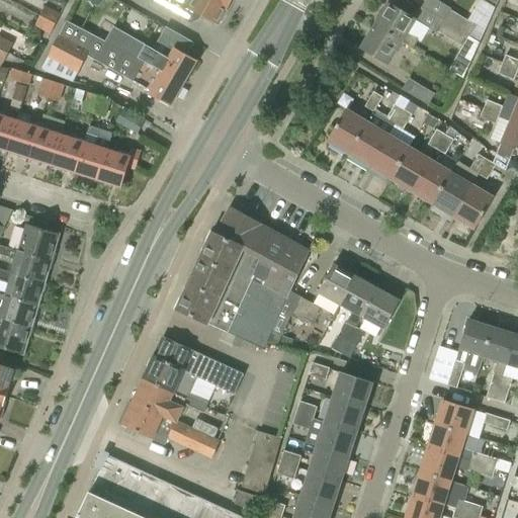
[(153,0),(183,17),(183,16),(186,17),(187,18),(190,18),(191,18),(192,18),(194,18),(196,17),(197,16),(198,15),(199,14),(218,24),(219,22),(222,21),(225,15),(225,12),(231,0),(153,0)]
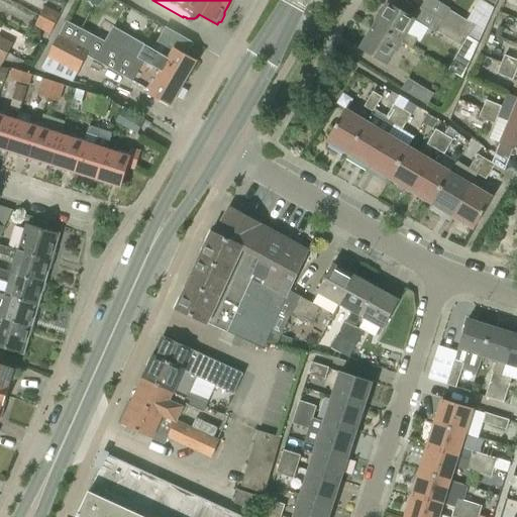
[(387,4),(373,27),(401,43),(411,50),(417,40),(407,34),(414,21),(387,4)]
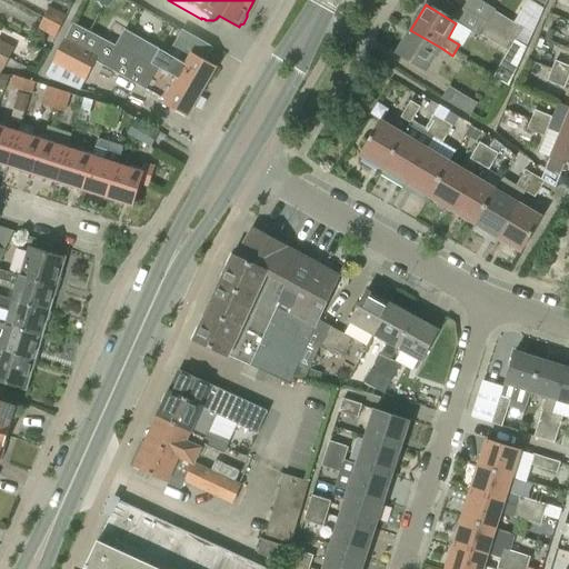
[(45,19),(60,28),(67,17),(50,8),(45,19)]
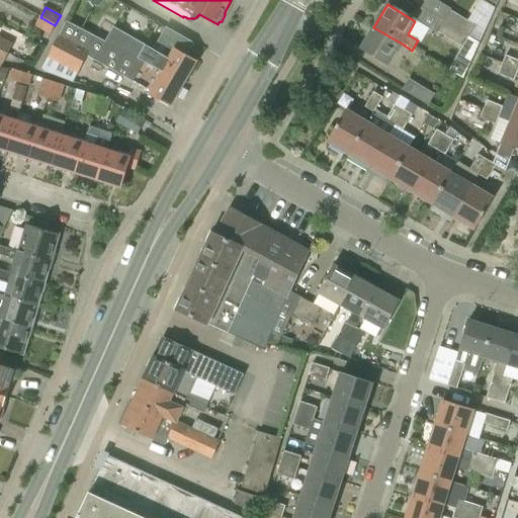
[(450,11),(444,22),(470,37),(477,27),(450,11)]
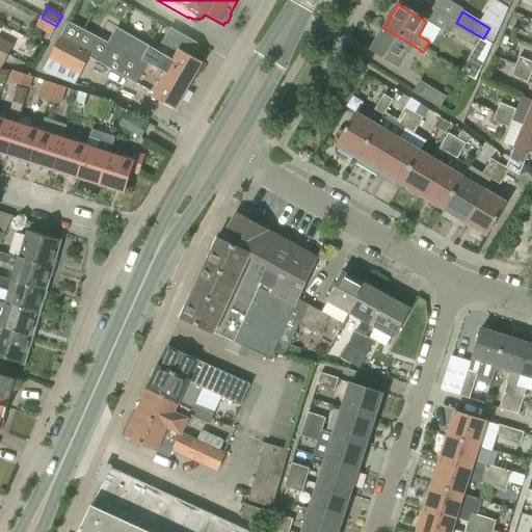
[(56,26),(42,18),(35,28),(51,36),(56,26)]
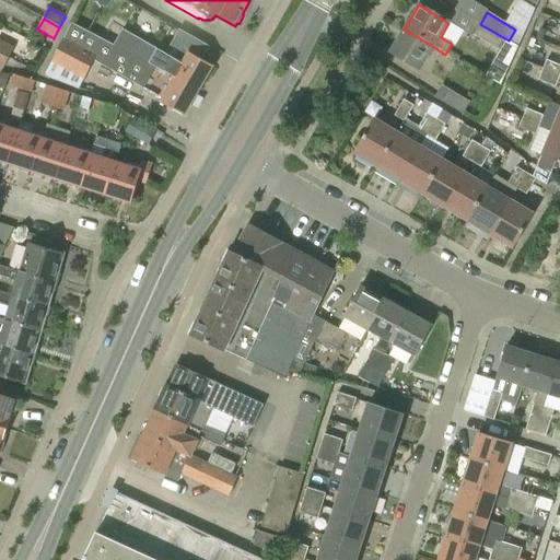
[(501,53),(509,41),(480,24),(473,36),(501,53)]
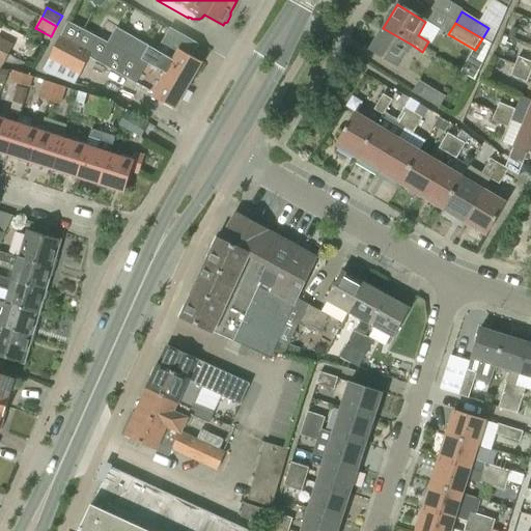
[(74,84),(91,54),(145,84),(148,78),(158,83),(149,96),(174,111),(188,87),(141,61),(67,24),(43,71),(49,75),(74,84)]
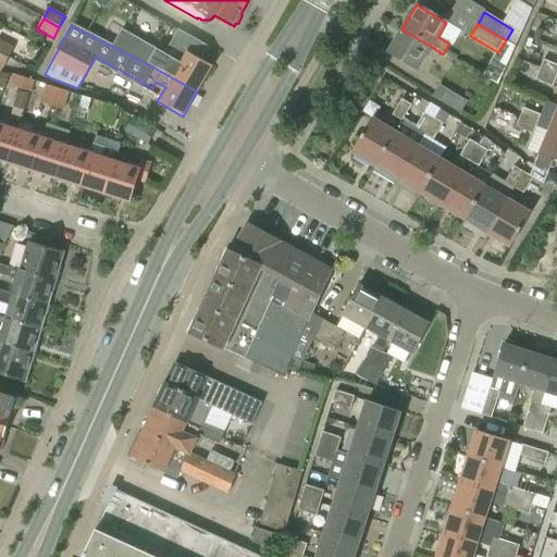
[(417,72),(432,47),(401,29),(387,53),(417,72)]
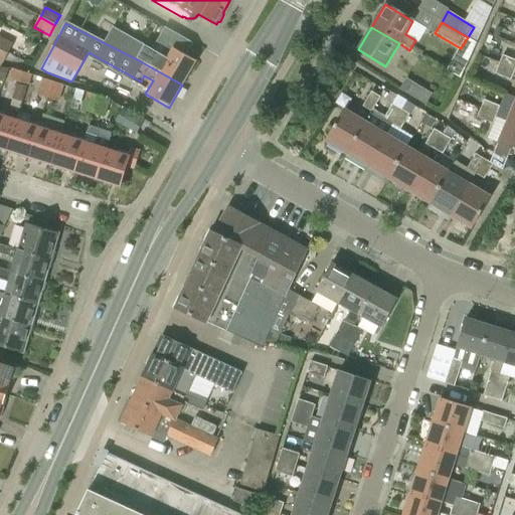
[(0,40),(0,50),(8,55),(12,47),(0,40)]
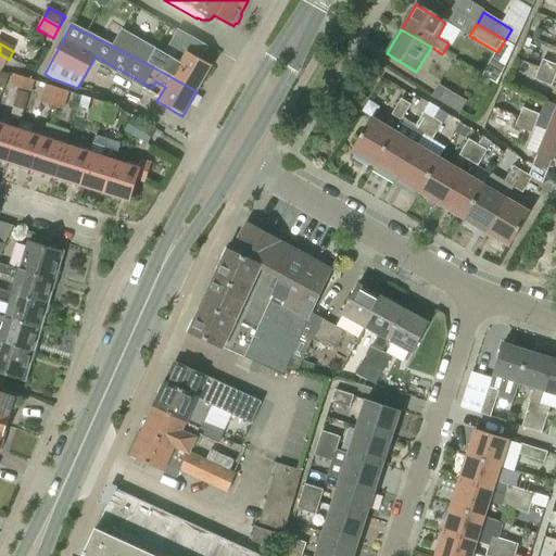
[(155,50),(148,64),(197,91),(211,66),(182,50),(176,62),(155,50)]
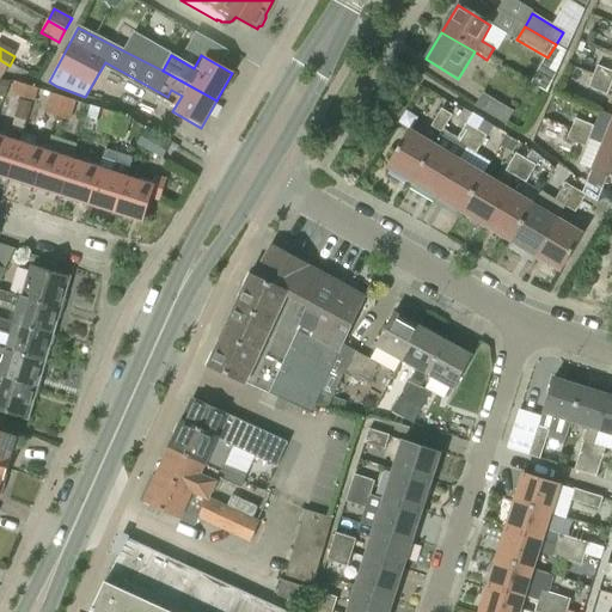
[(0,72),(5,74),(10,66),(0,60),(0,72)]
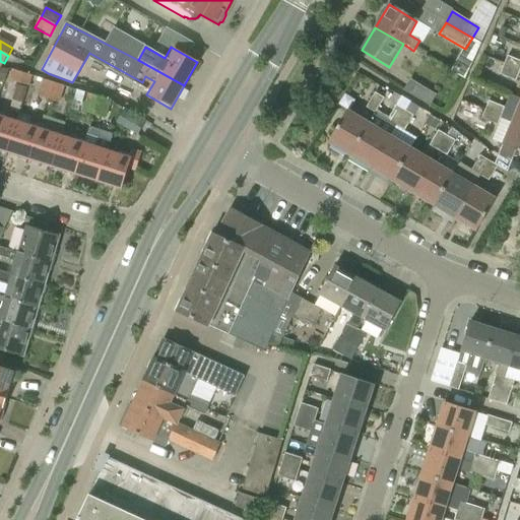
[(519,61),(507,56),(504,65),(519,71),(519,70),(519,61)]
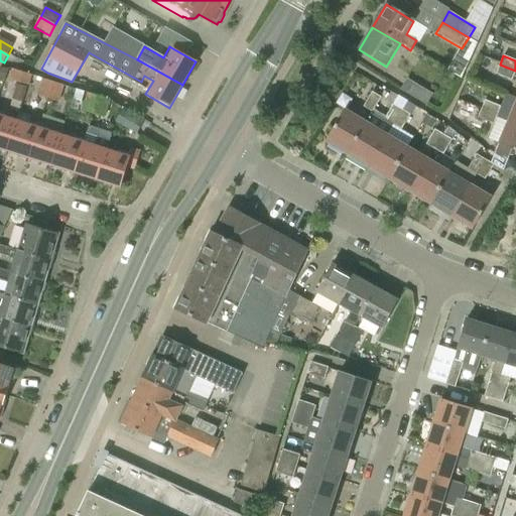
[(512,81),(515,71),(500,65),(496,75),(512,81)]
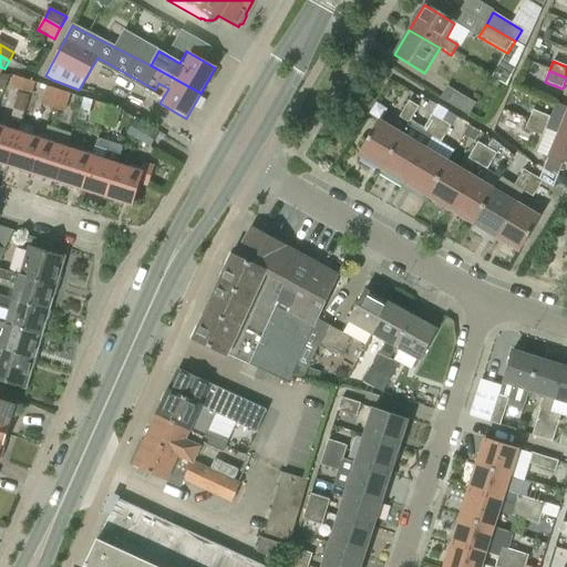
[(31,95),(34,84),(14,78),(11,89),(31,95)]
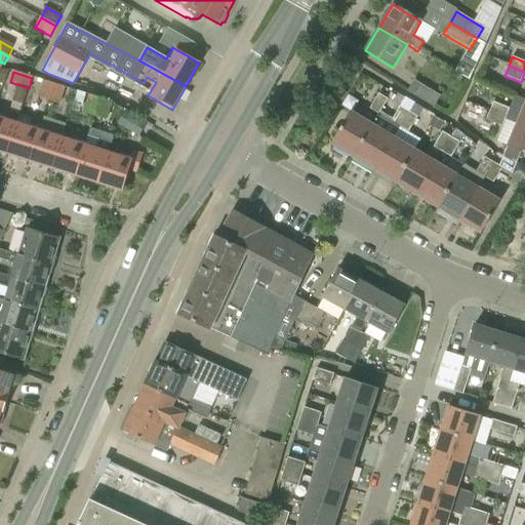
[(38,97),(49,102),(54,85),(43,81),(38,97)]
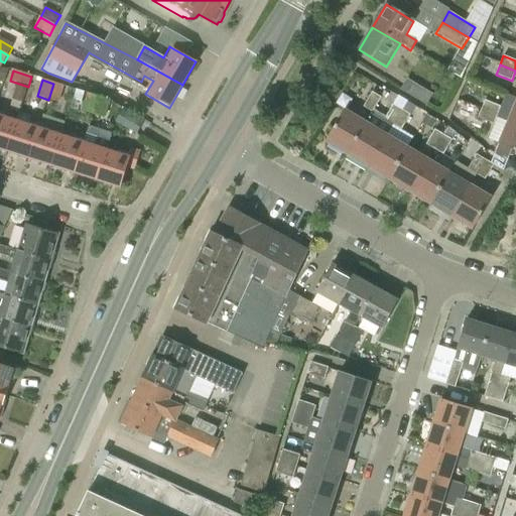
[(425,106),(432,95),(407,80),(400,91),(425,106)]
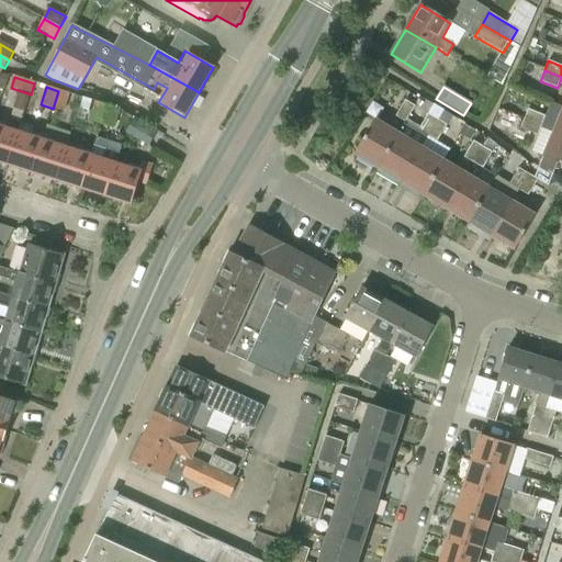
[(70,94),(58,91),(53,109),(65,112),(70,94)]
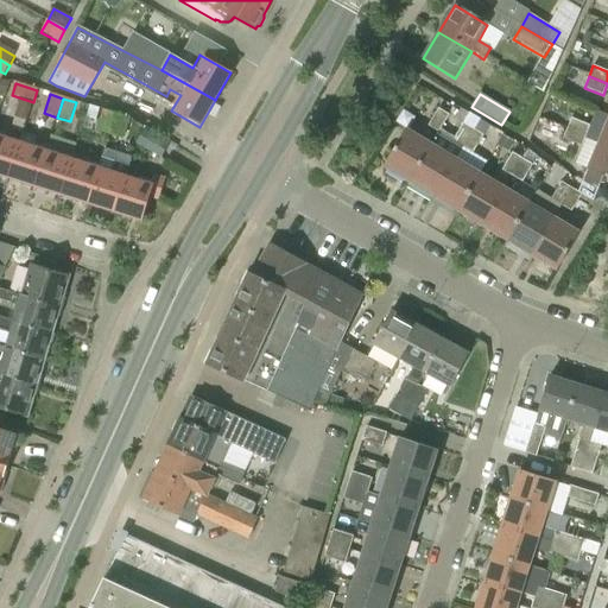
[(16,116),(26,120),(31,103),(20,100),(16,116)]
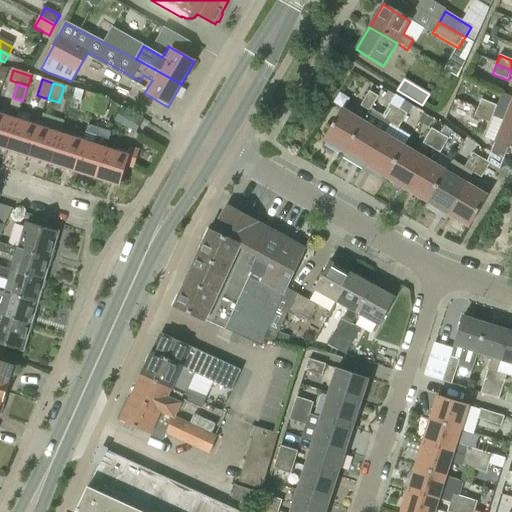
[(360,107),(369,112),(370,111),(378,97),(369,92),(360,107)]
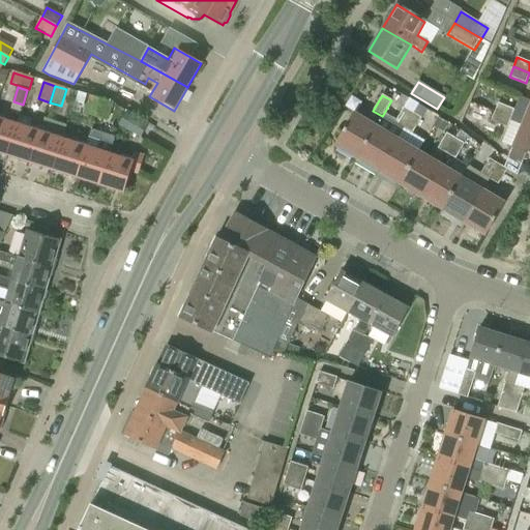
[(85,114),(96,117),(101,100),(90,96),(85,114)]
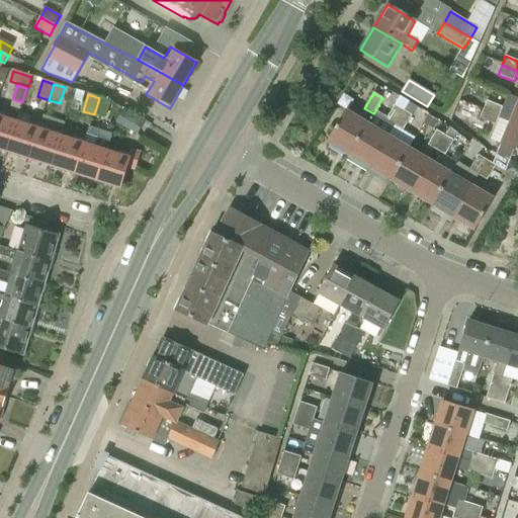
[(110,101),(99,98),(94,114),(105,117),(110,101)]
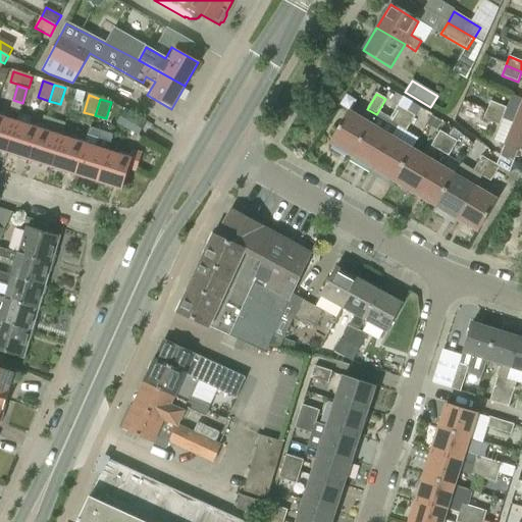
[(490,102),(486,111),(503,117),(507,109),(490,102)]
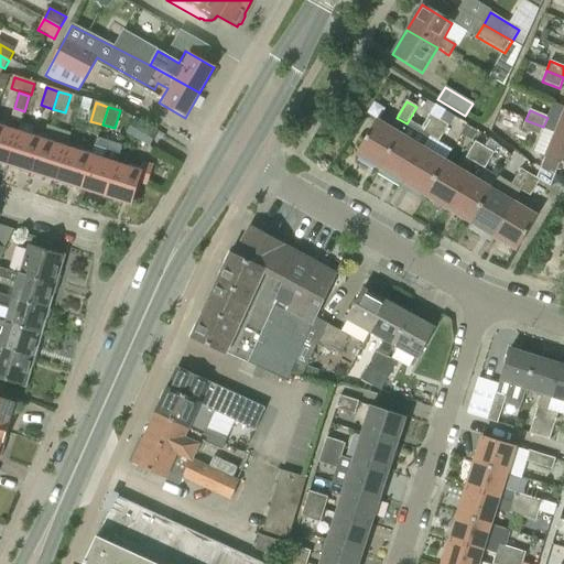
[(420,129),(425,132),(430,136),(440,120),(429,114),(420,129)]
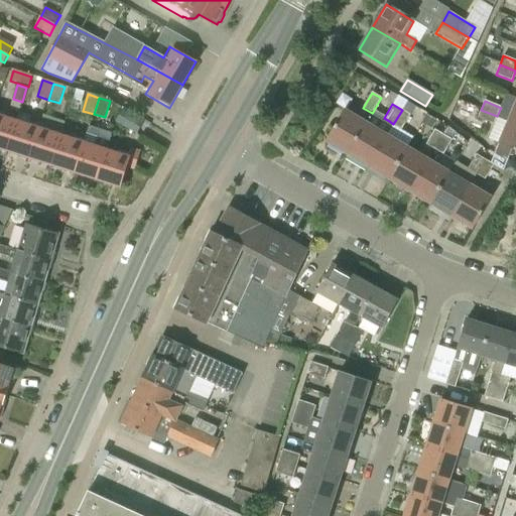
[(122,110),(115,123),(137,135),(144,122),(122,110)]
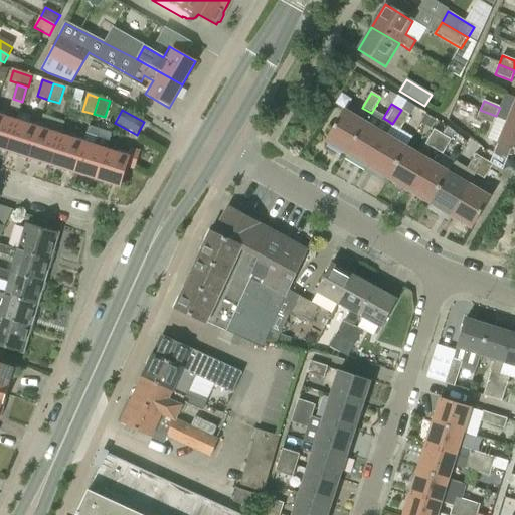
[(325,141),(347,154),(365,122),(344,110),(325,141)]
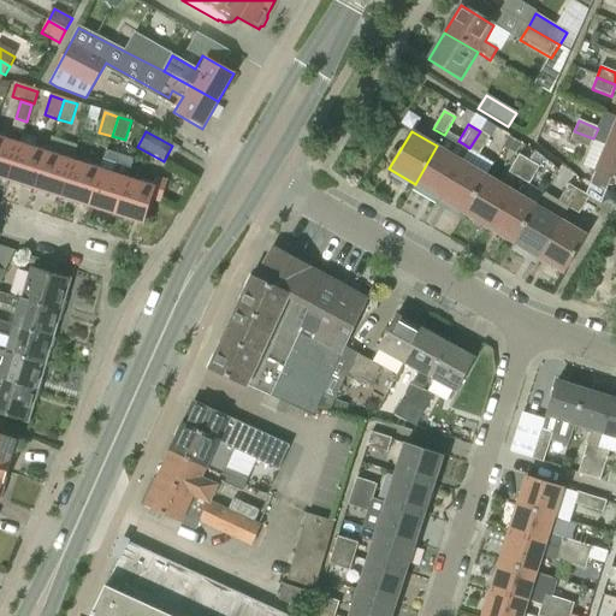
[(480,131),(469,148),(480,154),(490,137),(480,131)]
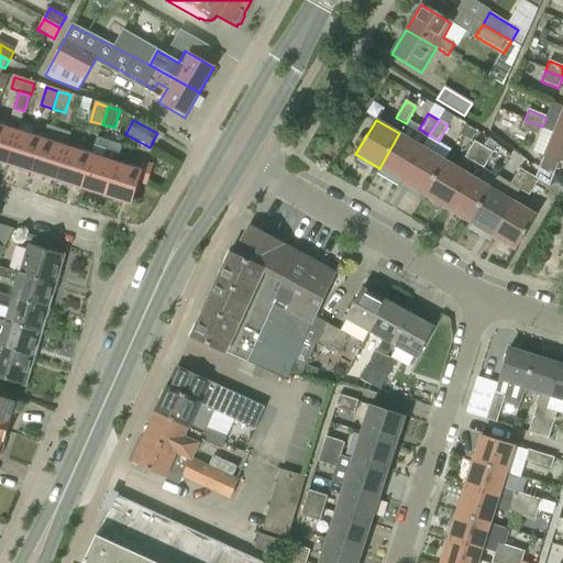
[(536,144),(542,127),(525,120),(518,138),(536,144)]
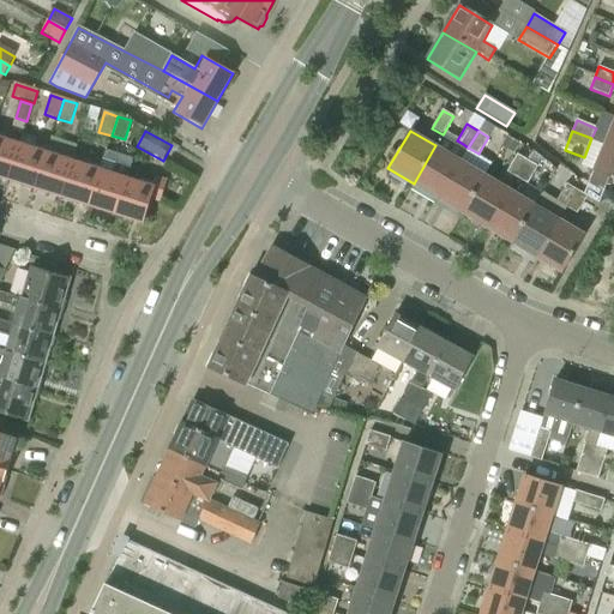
[(468,148),(463,144),(457,140),(444,133),(443,134),(435,145),(414,184),(439,198),(461,161),(468,148)]
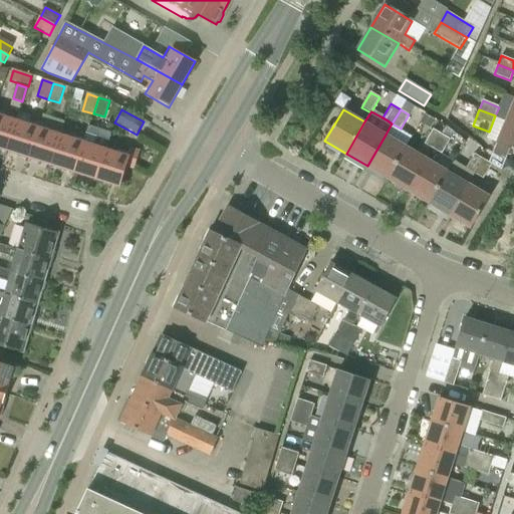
[(0,149),(6,151),(16,121),(0,115),(0,149)]
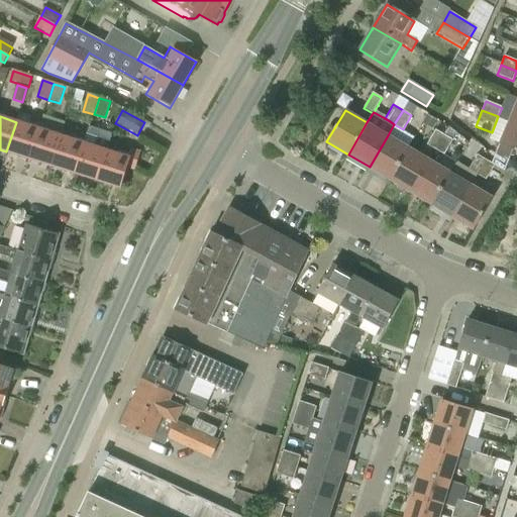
[(516,123),(511,121),(494,164),(506,171),(515,149),(516,149),(516,123)]
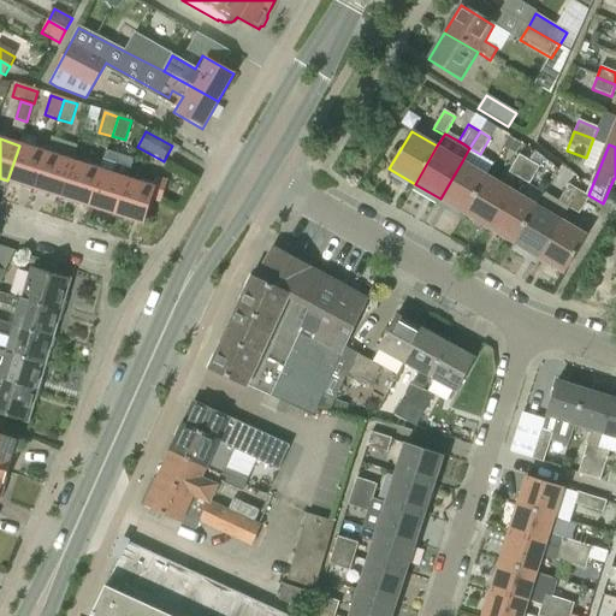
[(34,189),(46,154),(19,146),(7,181),(34,189)]
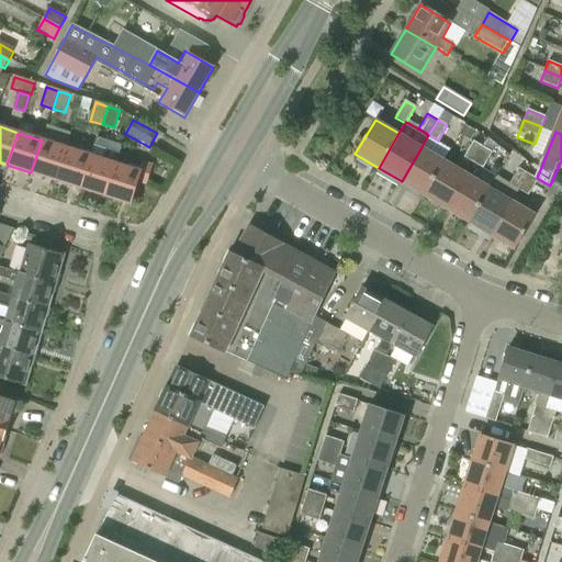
[(56,181),(66,149),(42,141),(31,172),(56,181)]
